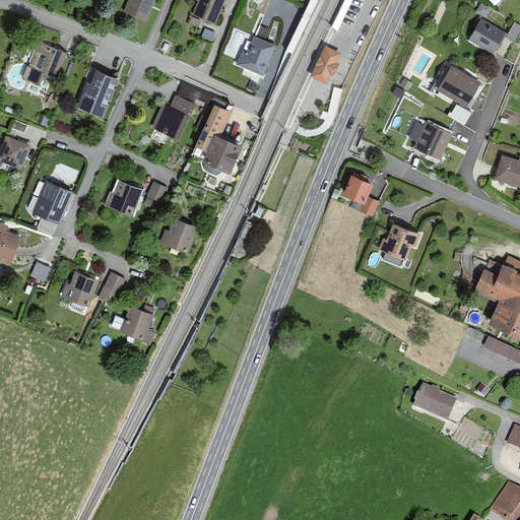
[(153,0),(126,0),(121,13),(146,22),(153,0)]
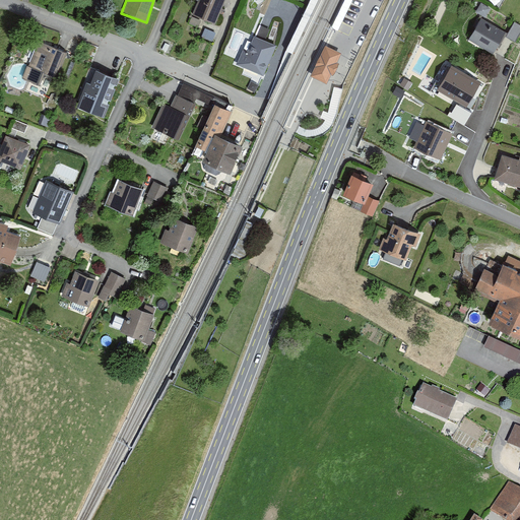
[(221,0),(197,0),(188,21),(209,29),(221,0)]
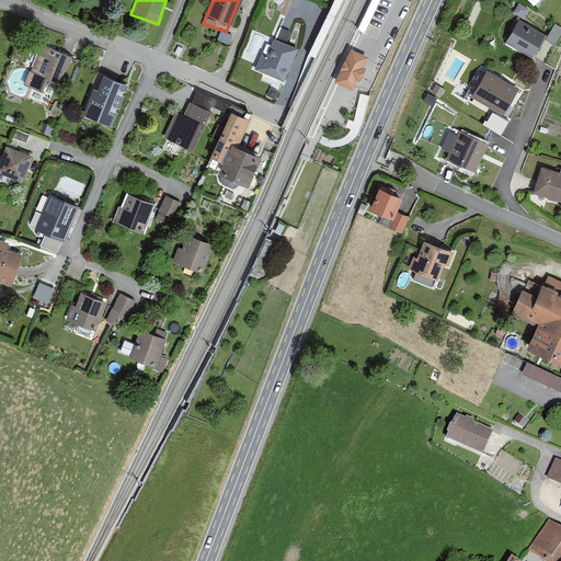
[(518,4),(513,14),(523,20),(528,11),(518,4)]
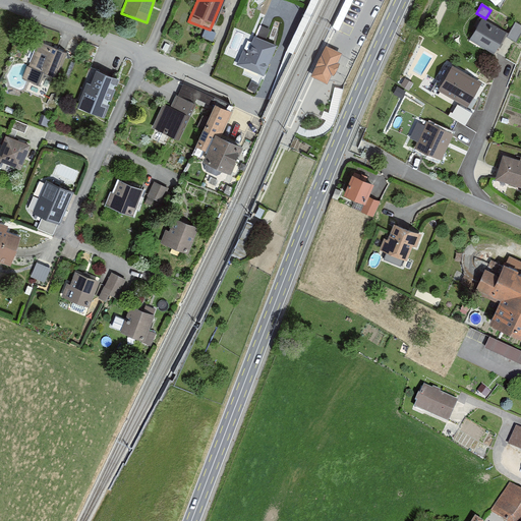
[(503,4),(498,14),(506,18),(511,8),(503,4)]
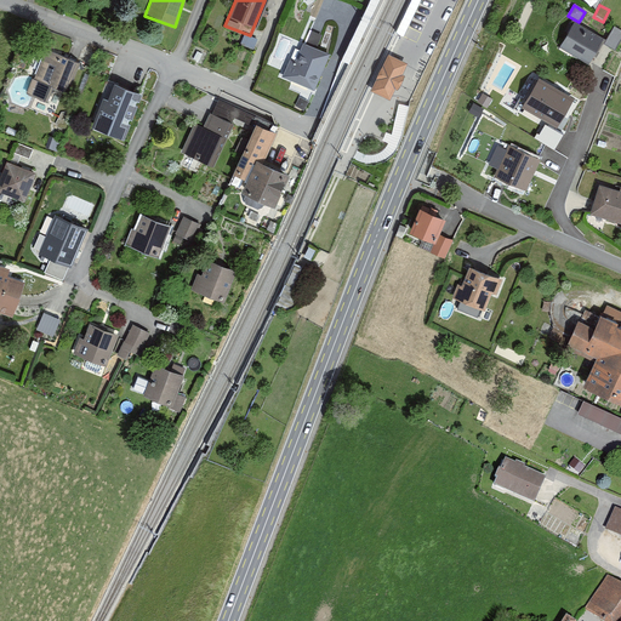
[(602,41),(573,23),(557,49),(587,67),(602,41)]
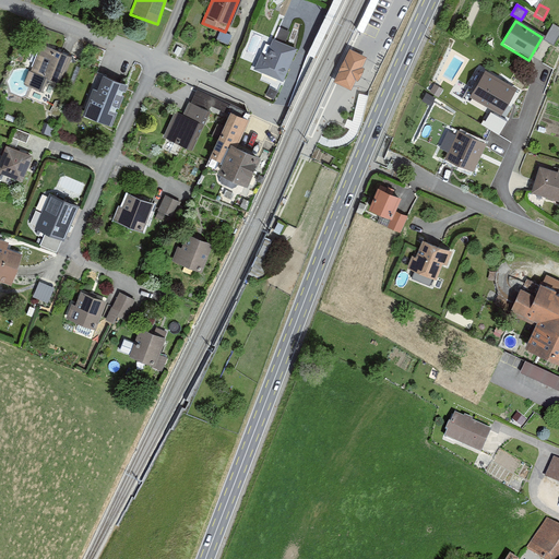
[(558,32),(551,27),(543,42),(552,47),(558,35),(558,32)]
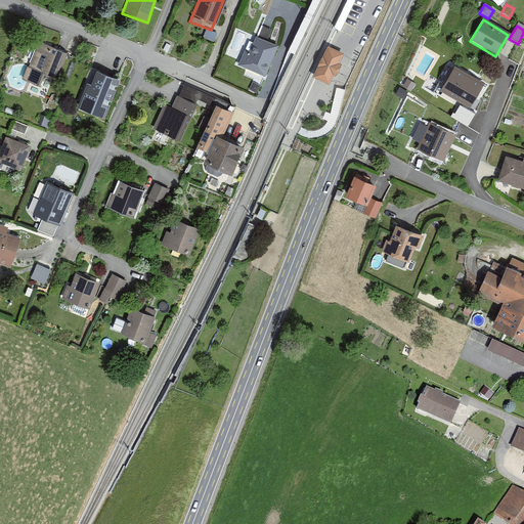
[(276,46),(248,36),(237,64),(266,75),(276,46)]
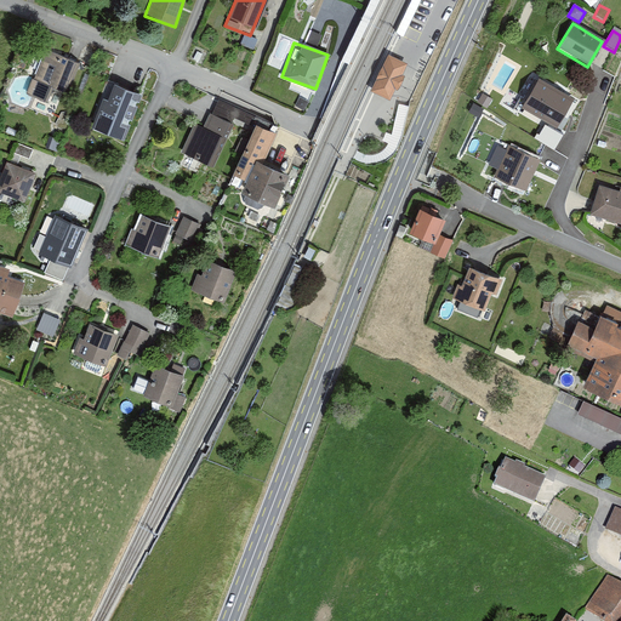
[(75,62),(43,50),(32,78),(64,91),(75,62)]
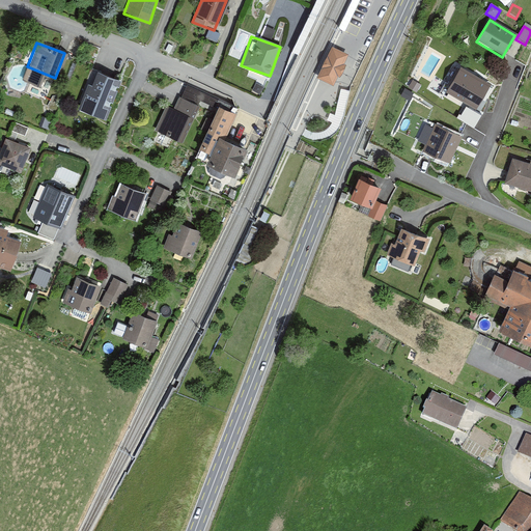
[(346,56),(333,49),(318,78),(332,84),(337,75),(339,76),(344,66),(342,64),(346,56)]
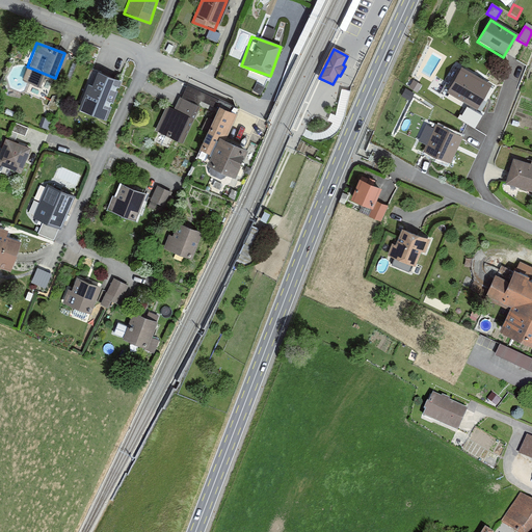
[(447,94),(476,110),(491,85),(462,68),(447,94)]
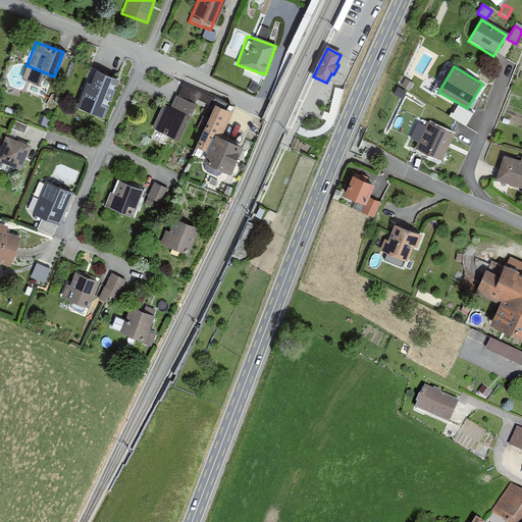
[(120,81),(97,71),(92,86),(87,84),(77,108),(105,118),(120,81)]
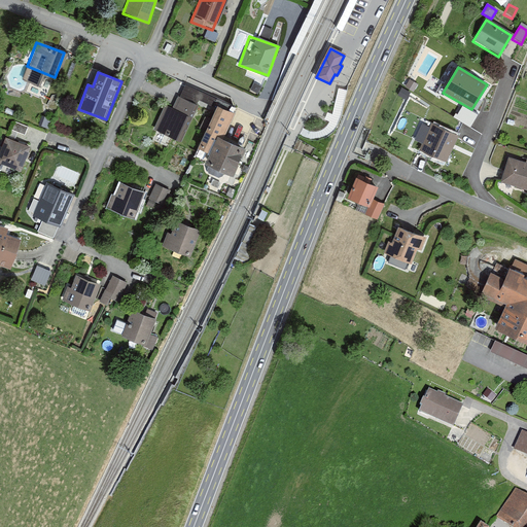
[(200,101),(203,90),(184,84),(181,97),(200,101)]
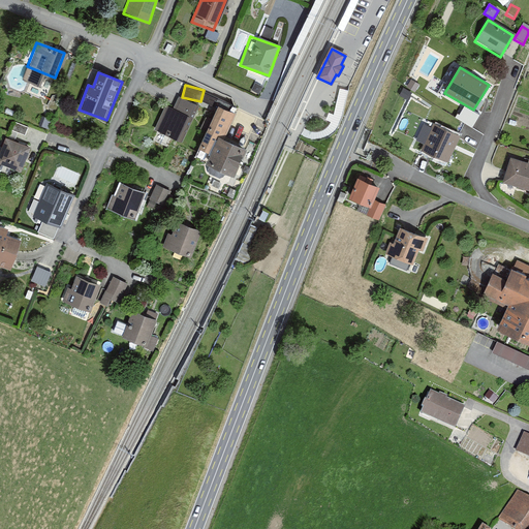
[(197,107),(178,99),(173,111),(162,105),(153,129),(182,142),(197,107)]
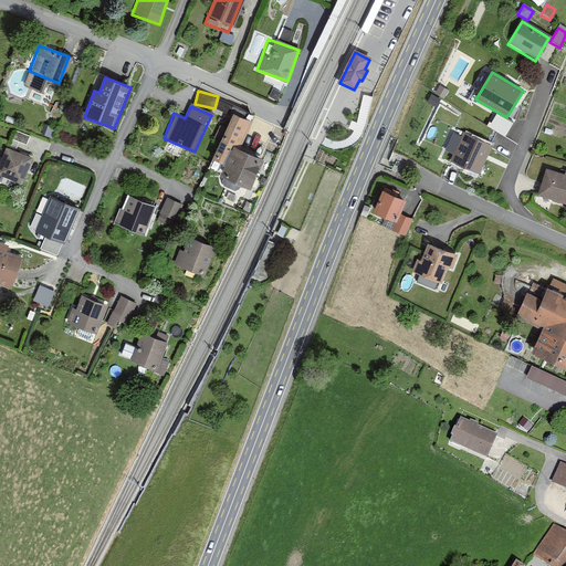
[(249,118),(231,111),(206,169),(243,186),(254,158),(236,150),(249,118)]
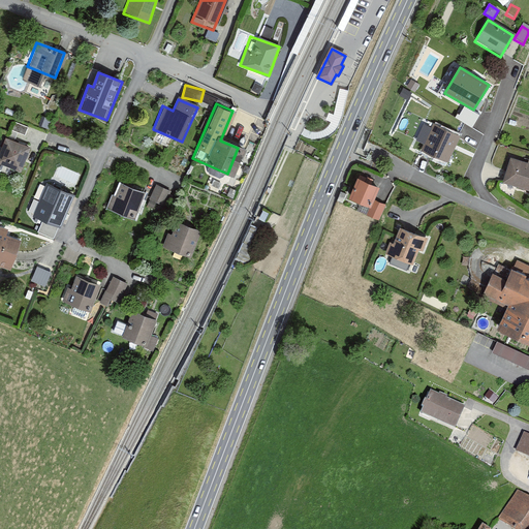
[(458,137),(430,125),(417,152),(446,164),(458,137)]
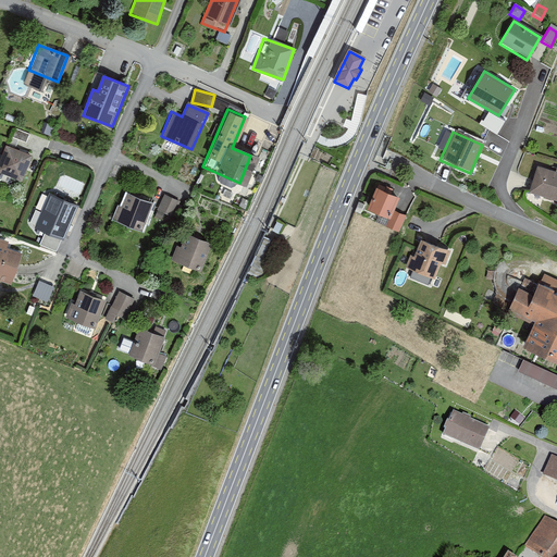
[(27,155),(3,146),(0,153),(0,173),(17,181),(27,155)]
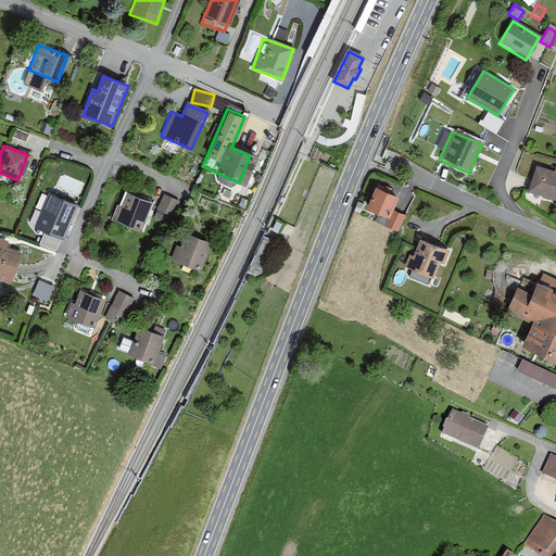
[(555,174),(533,168),(526,194),(555,203),(555,174)]
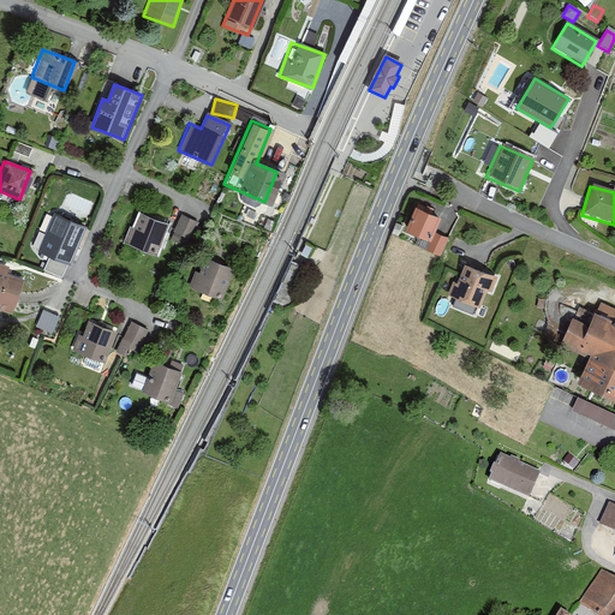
[(442,214),(416,203),(406,227),(431,238),(442,214)]
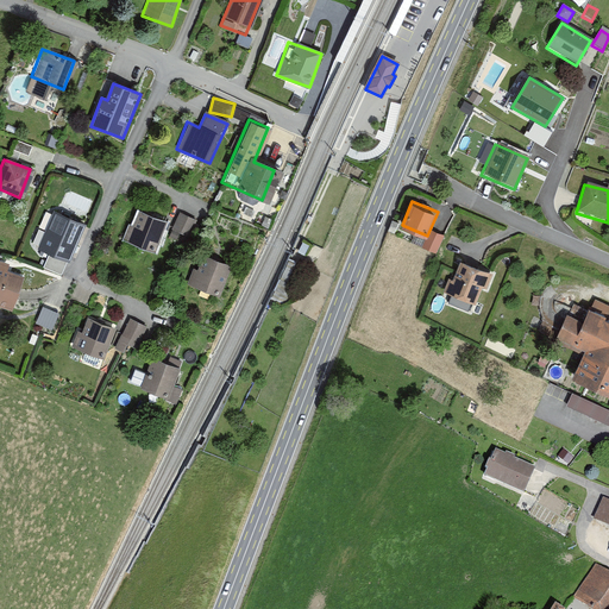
[(161,219),(131,209),(120,240),(150,251),(161,219)]
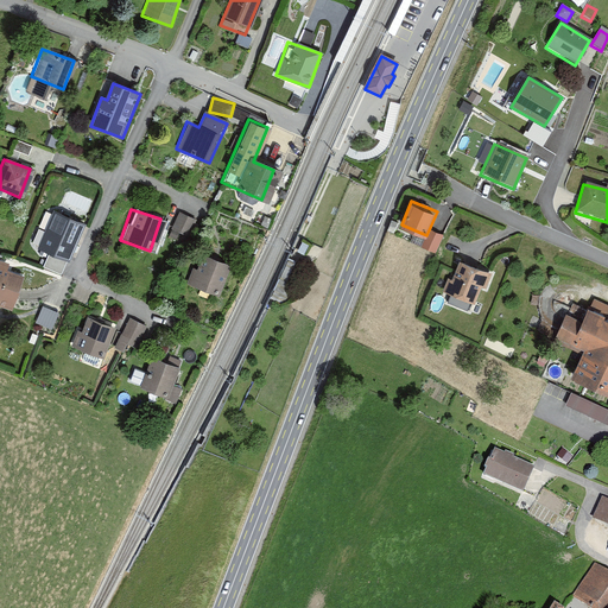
[(181,209),(173,227),(190,233),(198,217),(181,209)]
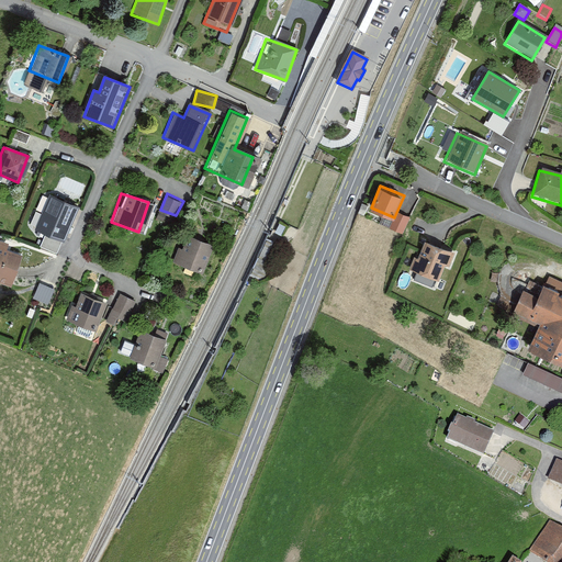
[(74,208),(45,197),(32,229),(60,240),(74,208)]
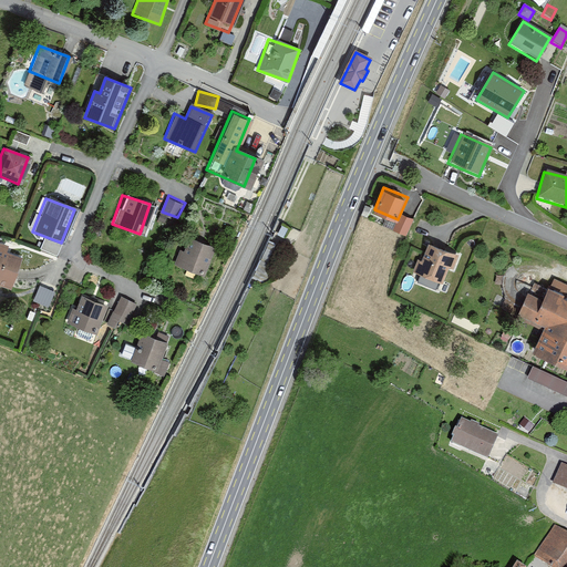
[(393,230),(406,236),(413,218),(408,216),(401,213),(393,230)]
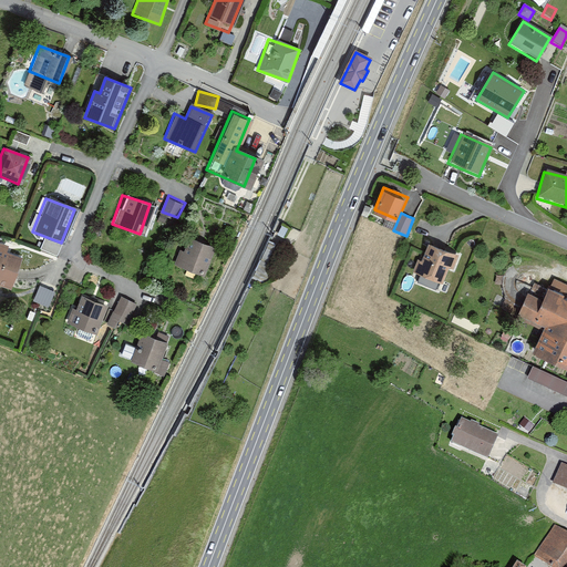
[(213,249),(187,240),(177,268),(204,277),(213,249)]
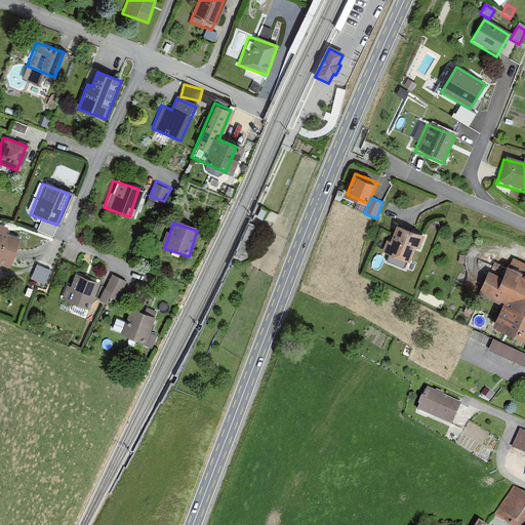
[(384,242),(379,254),(406,265),(412,249),(417,251),(422,239),(394,228),(388,244),(384,242)]
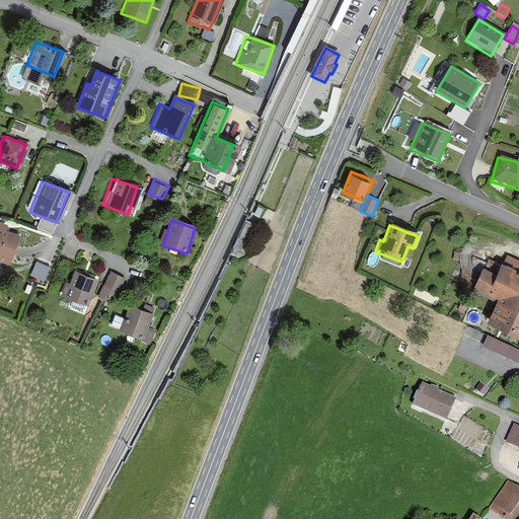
[(17,234),(0,228),(0,263),(8,266),(17,234)]
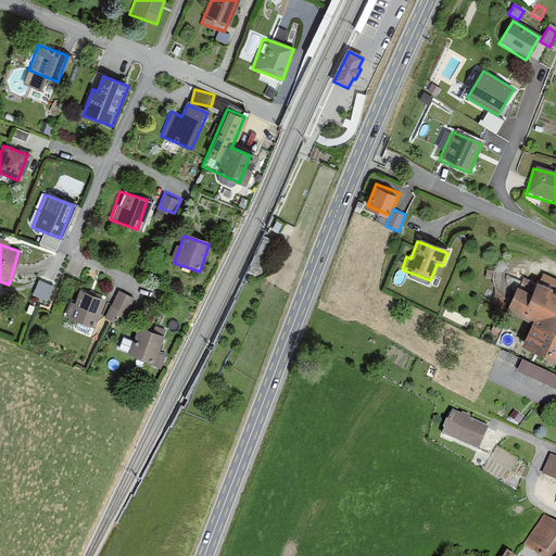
[(34,294),(49,300),(54,283),(39,278),(34,294)]
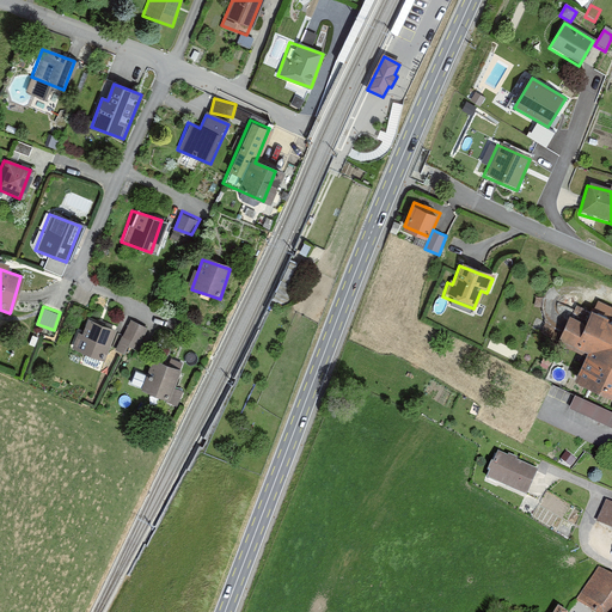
[(555,342),(582,355),(569,383),(611,402),(611,324),(587,313),(581,328),(565,320),(555,342)]
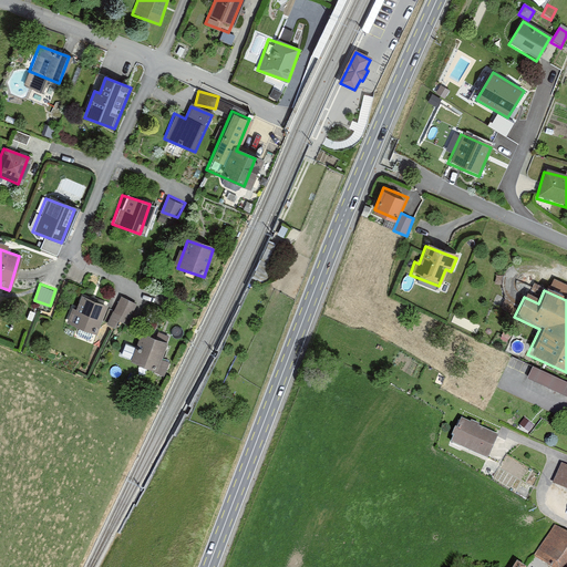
[(106,309),(80,298),(70,325),(96,334),(106,309)]
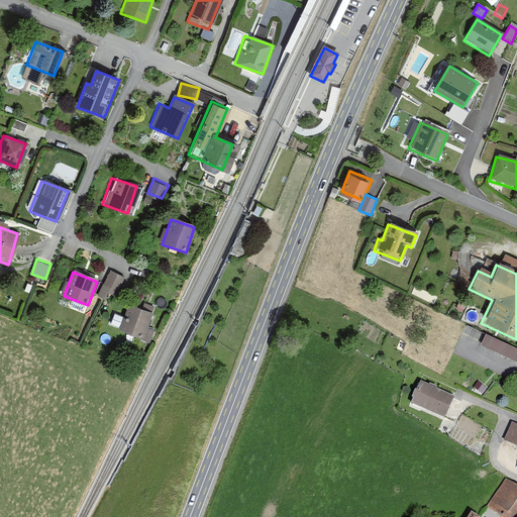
[(121,278),(108,272),(102,284),(115,290),(121,278)]
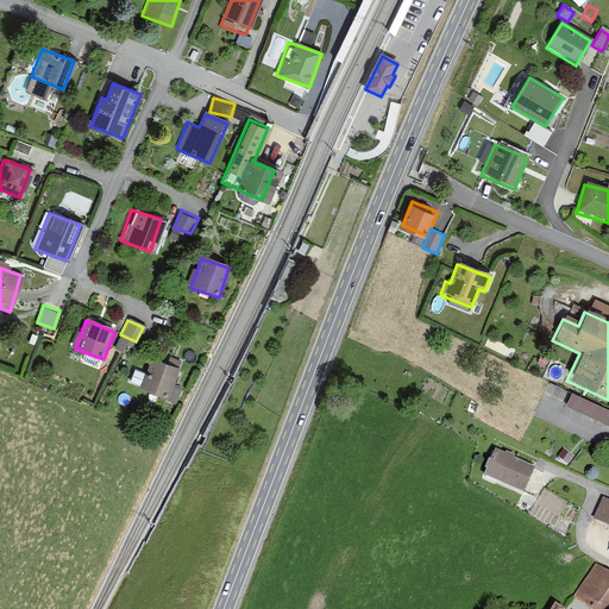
[(177,366),(146,356),(136,385),(167,396),(177,366)]
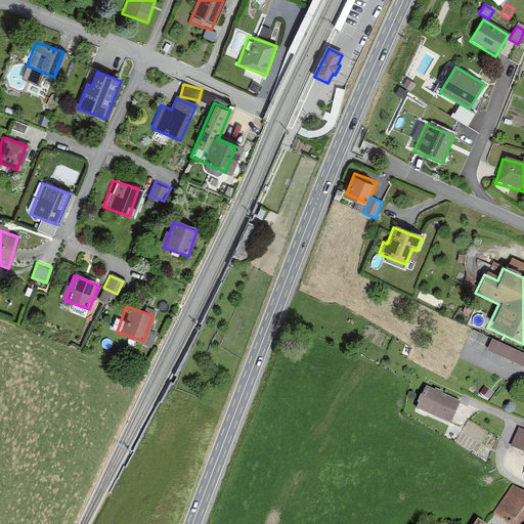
[(487,347),(523,362),(523,349),(492,336),(487,347)]
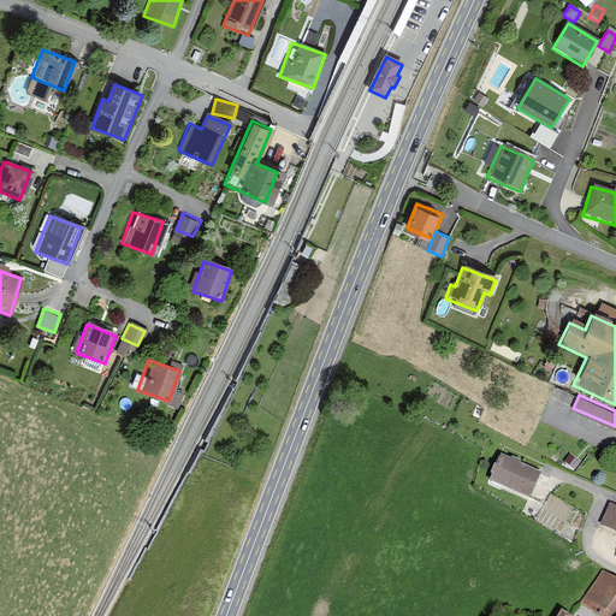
[(542,477),(499,458),(490,483),(532,499),(542,477)]
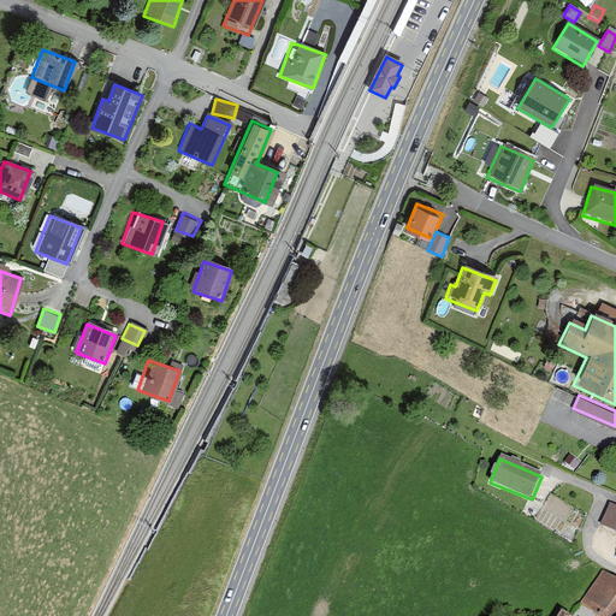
[(615,615),(615,585),(599,575),(579,608),(591,615),(615,615)]
